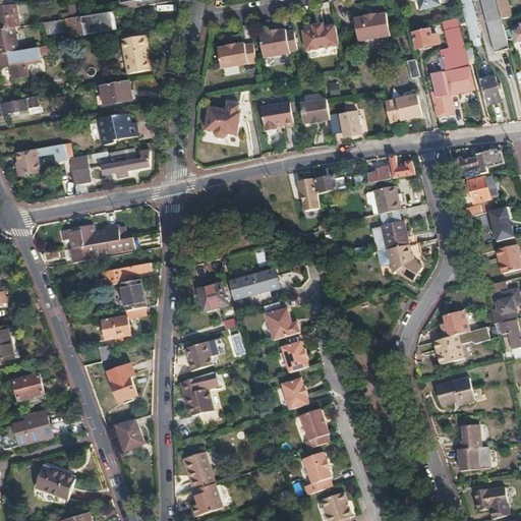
[(417,0),(417,1),(420,0),(422,8),(441,4),(440,0),(417,0)]
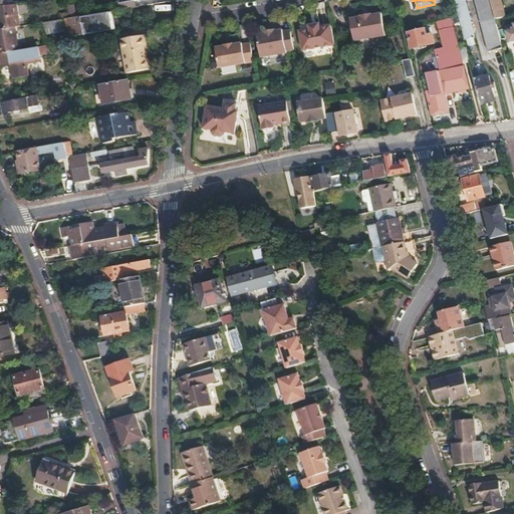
[(474,0),(487,51),(502,47),(495,19),(494,18),(491,3),(489,0),(474,0)]
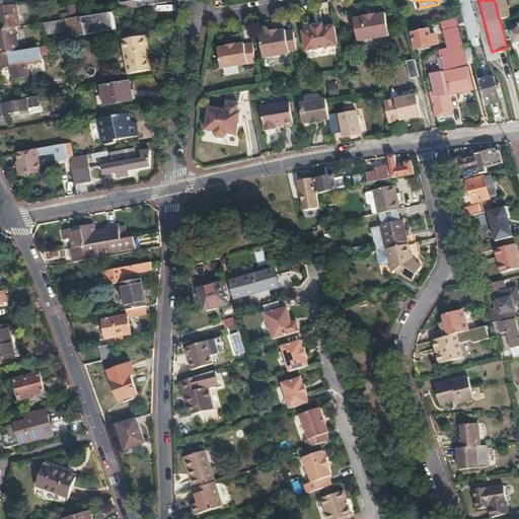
[(494,0),(496,3),(499,18),(509,15),(505,0),(494,0)]
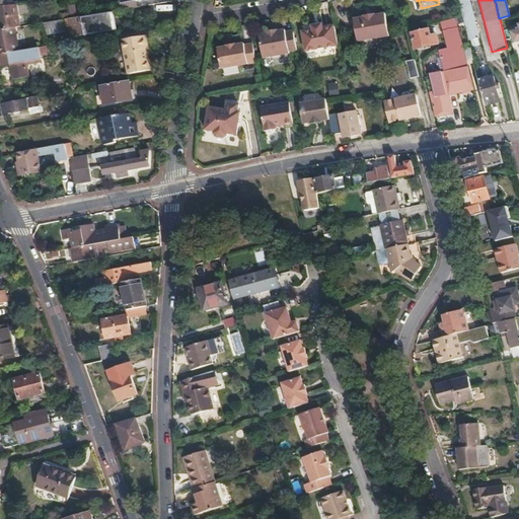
[(167,11),(166,2),(148,5),(149,14),(167,11)]
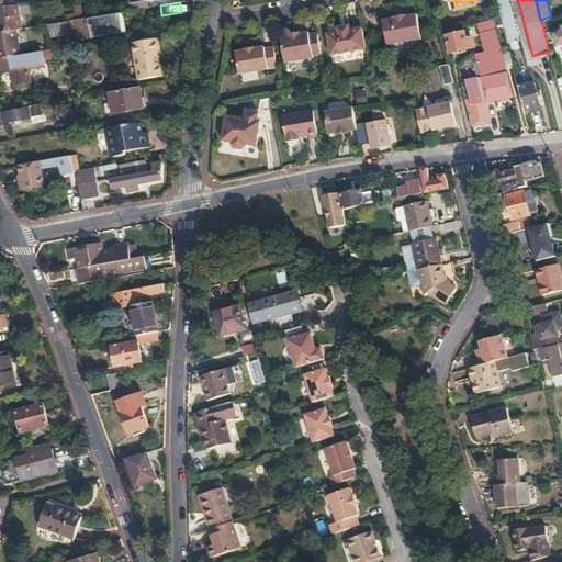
[(22,4),(4,7),(0,8),(0,32),(9,31),(26,29),(22,4)]
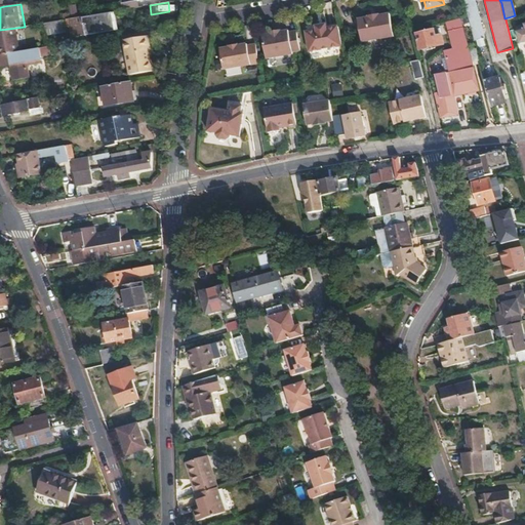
[(395,36),(391,13),(380,15),(380,13),(369,15),(370,16),(359,19),(363,41),(395,36)]
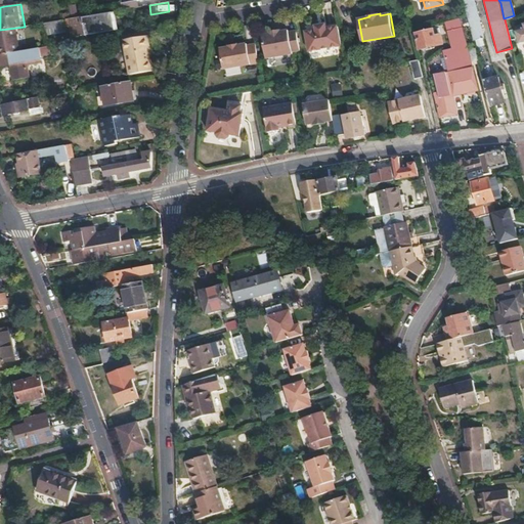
[(81,16),(73,18),(74,26),(70,26),(71,32),(83,30),(84,34),(104,31),(101,14),(81,18),(81,16)]
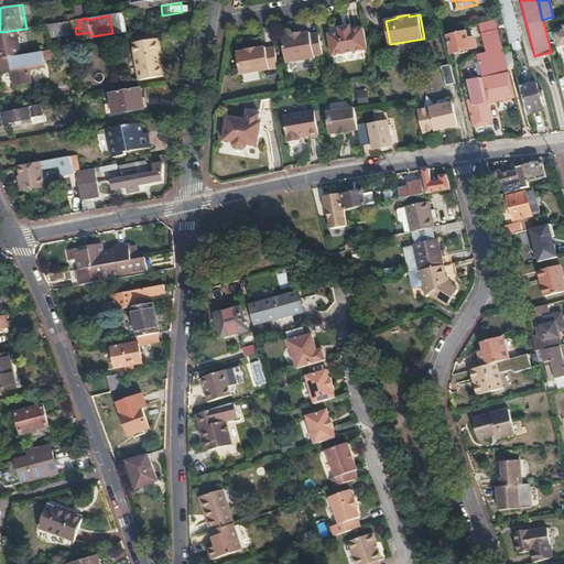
[(468,100),(474,126),(491,121),(487,102),(513,96),(496,19),(479,23),(487,52),(478,54),(484,75),(492,73),(492,76),(468,82),(473,99),(468,100)]
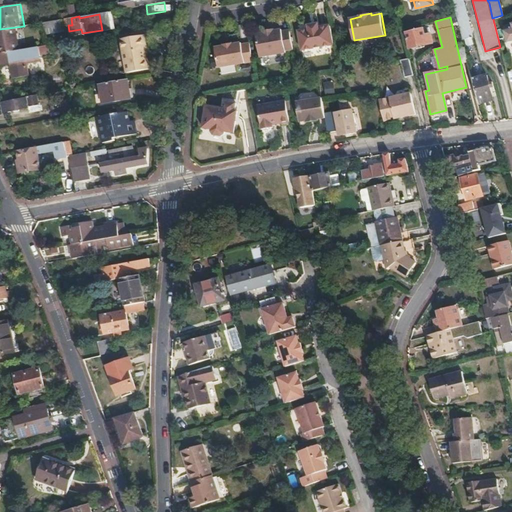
[(511,20),(503,22),(507,42),(511,41),(511,20)]
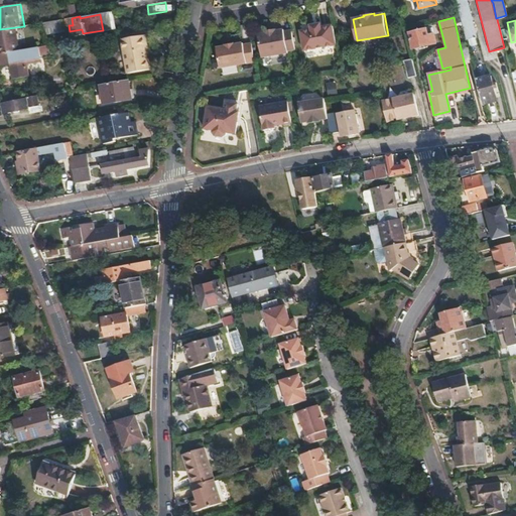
[(337,44),(334,26),(332,26),(331,26),(321,27),(320,23),(310,25),(311,29),(300,31),(304,51),(335,45),(335,44),(337,44)]
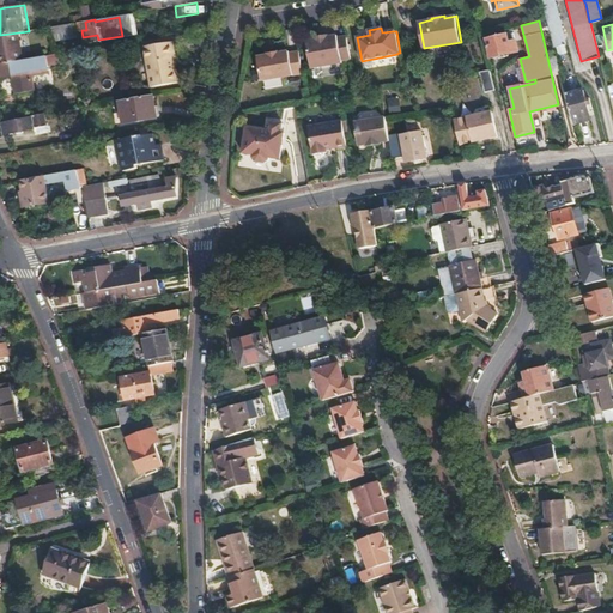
[(0,64),(14,62),(10,34),(0,35),(0,64)]
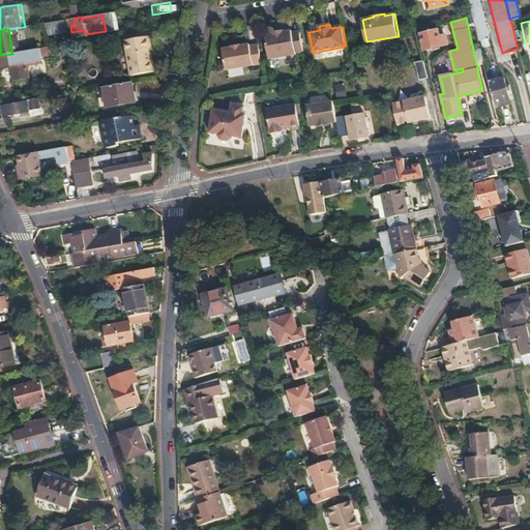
[(303,50),(300,30),(292,31),(292,29),(284,31),(283,29),(273,31),(273,32),(265,34),(269,57),(296,53),(295,51),(303,50)]
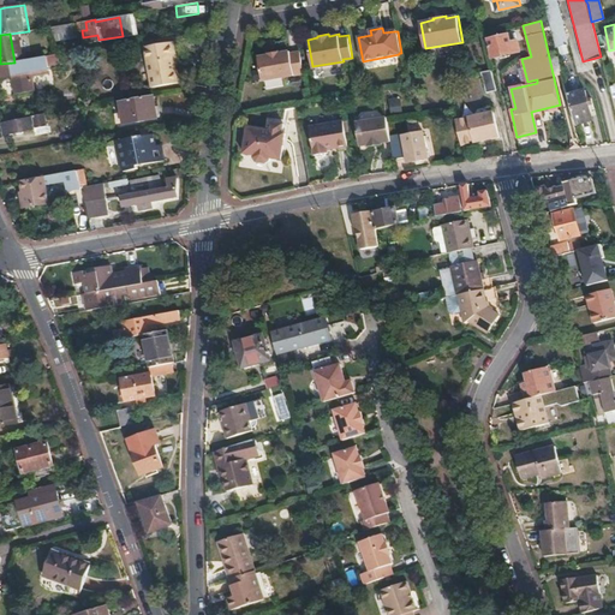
[(511,45),(508,35),(489,40),(493,55),(518,49),(517,43),(511,45)]
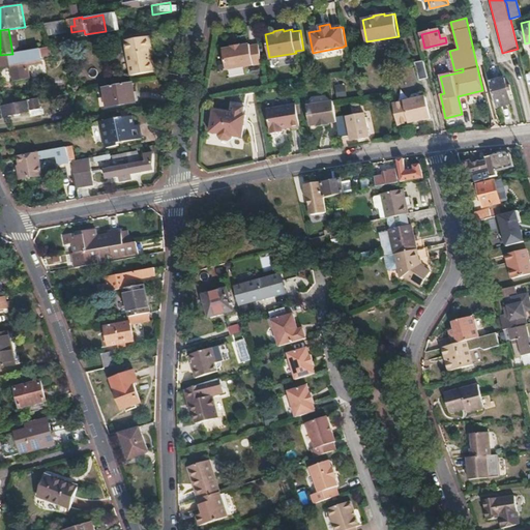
[(148,51),(152,50),(154,49),(152,36),(126,40),(131,75),(157,69),(156,59),(153,59),(150,60),(148,51)]
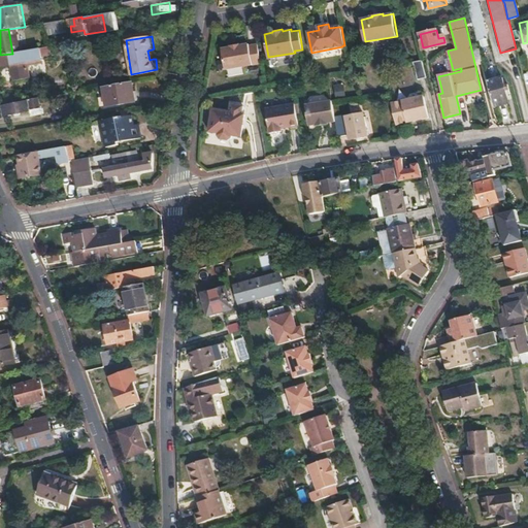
[(225,67),(261,61),(258,42),(251,43),(250,41),(240,43),(239,41),(230,42),(231,44),(222,46),(225,67)]
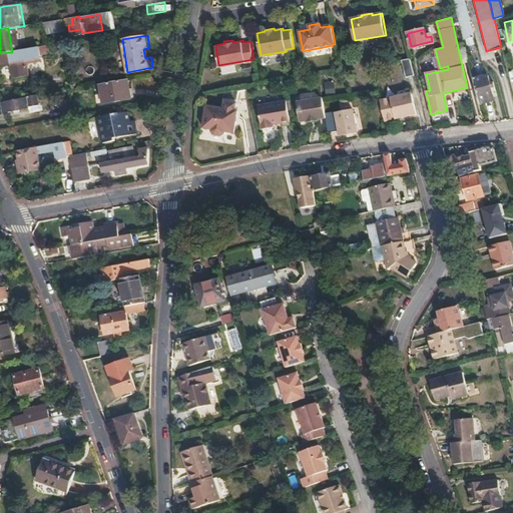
[(0,53),(0,64),(9,63),(12,79),(27,76),(25,65),(41,62),(38,47),(12,52),(0,53)]
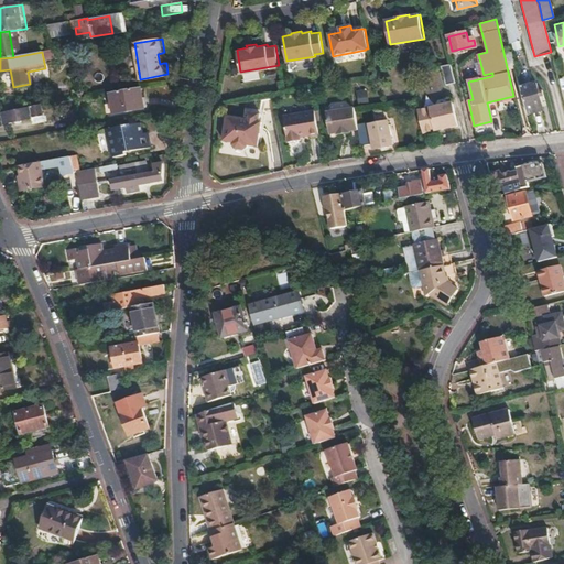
[(456,84),(452,65),(443,67),(447,86),(456,84)]
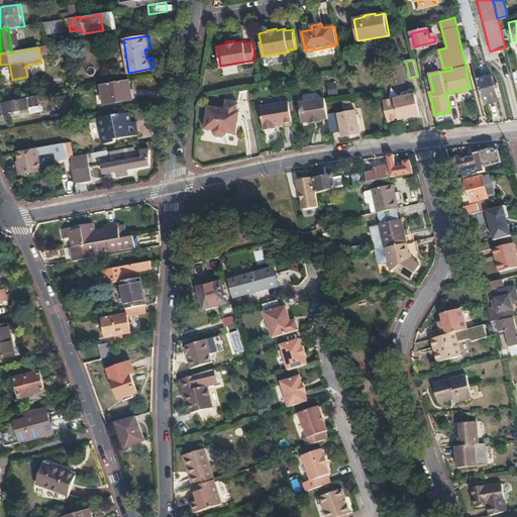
[(478,80),(483,101),(497,97),(492,76),(478,80)]
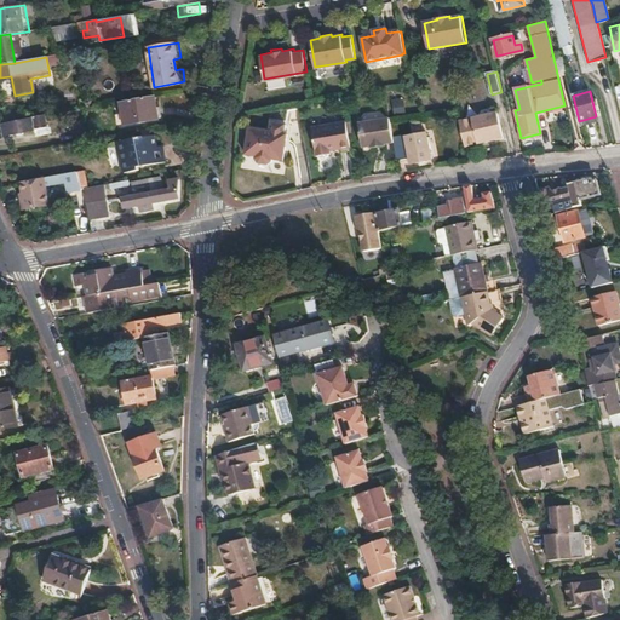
[(159,119),(155,96),(121,102),(125,125),(159,119)]
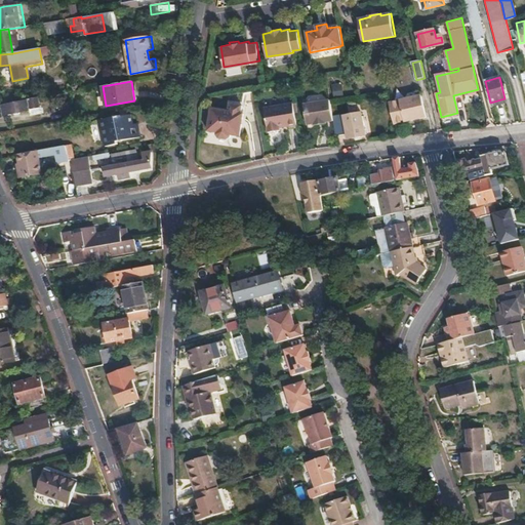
[(388,104),(393,125),(426,117),(420,94),(417,91),(407,93),(405,96),(406,99),(388,104)]
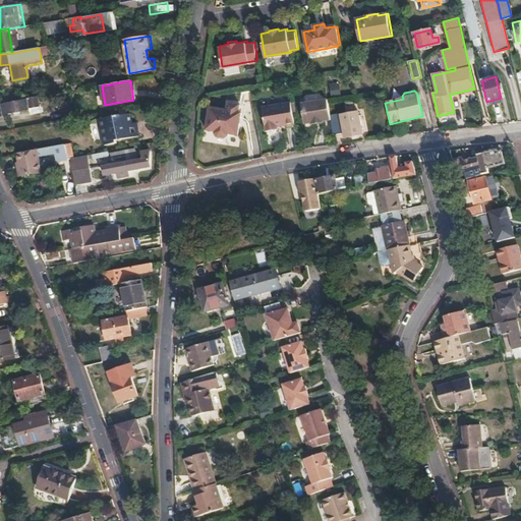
[(38,98),(26,100),(3,105),(5,113),(40,107),(38,98)]
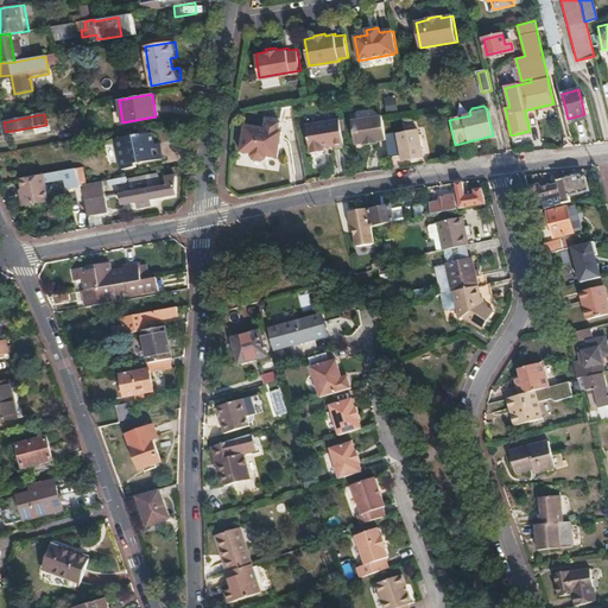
[(380,120),(379,116),(350,121),(354,145),(363,144),(363,145),(375,143),(375,141),(384,140),(380,120)]
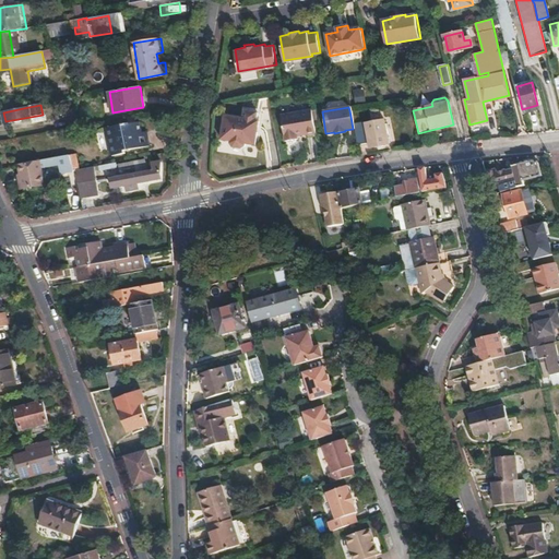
[(281,115),(285,141),(286,141),(288,143),(295,142),(296,139),(297,139),(297,135),(316,133),(311,110),(281,115)]
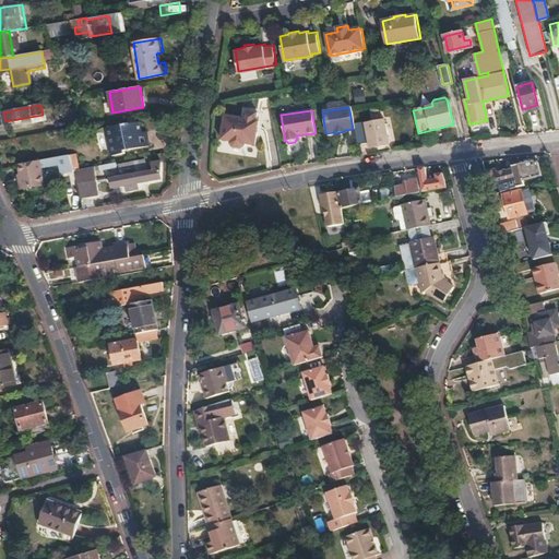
[(254,128),(258,128),(259,122),(256,122),(257,114),(245,113),(242,120),(225,118),(222,141),(230,143),(230,144),(234,149),(240,150),(246,146),(246,145),(254,146),(257,134),(253,133),(254,128)]
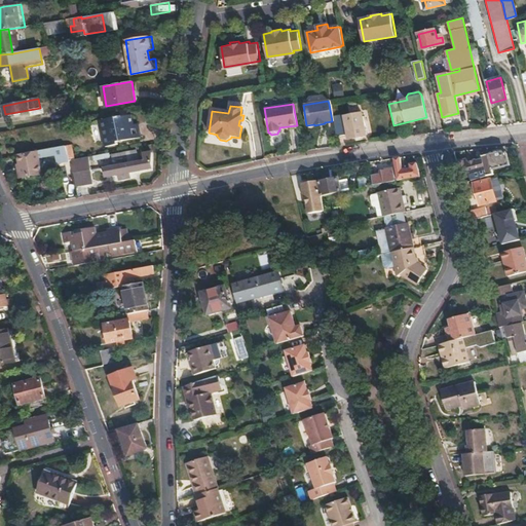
[(118,127),(117,118),(85,123),(90,149),(103,147),(103,145),(124,140),(122,126),(118,127)]
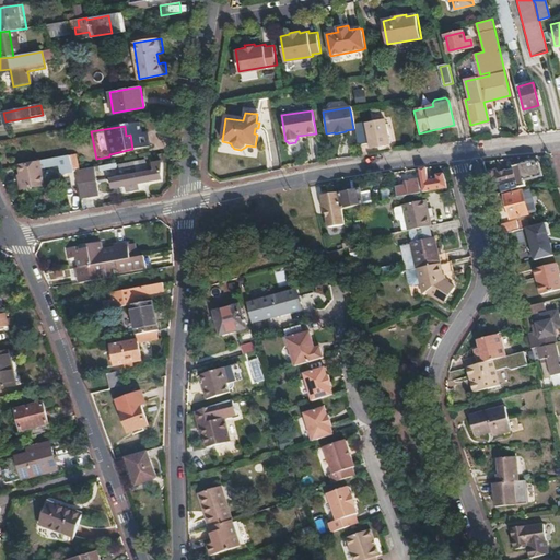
[(353,132),(357,146),(357,147),(360,146),(369,144),(370,148),(388,144),(386,133),(385,127),(366,129),(353,132)]
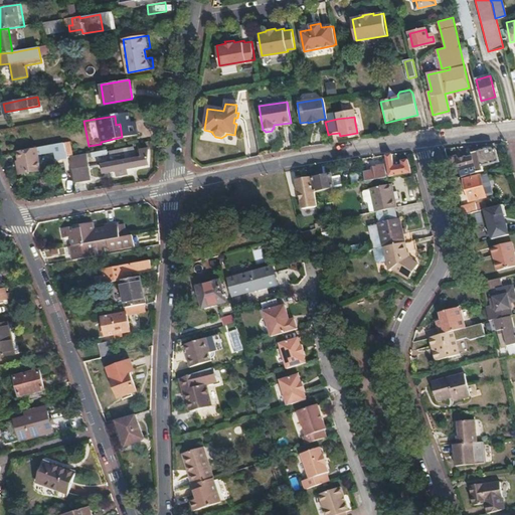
[(64,142),(17,151),(18,159),(15,160),(18,173),(39,169),(36,152),(50,150),(50,151),(57,151),(59,158),(66,156),(64,142)]
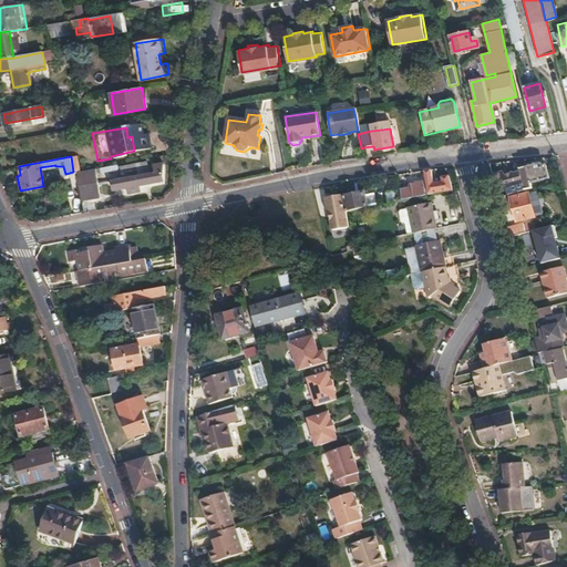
[(526,191),(533,188),(532,183),(550,178),(547,168),(540,164),(521,169),(522,172),(526,191)]
